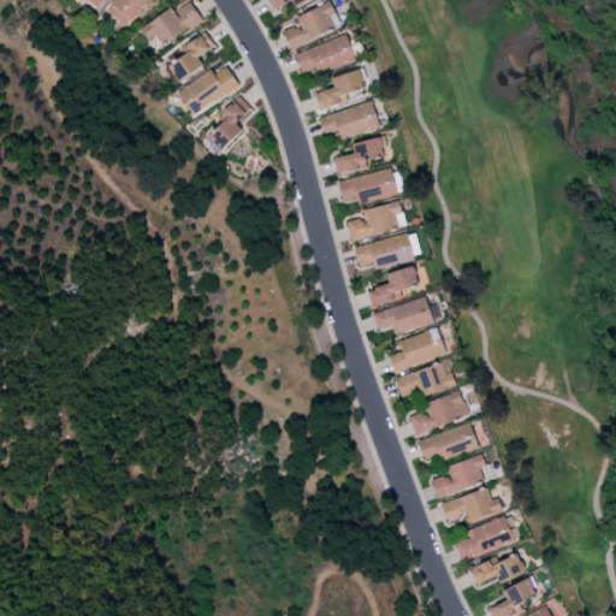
[(112,0),(105,11),(128,27),(146,0),(112,0)]
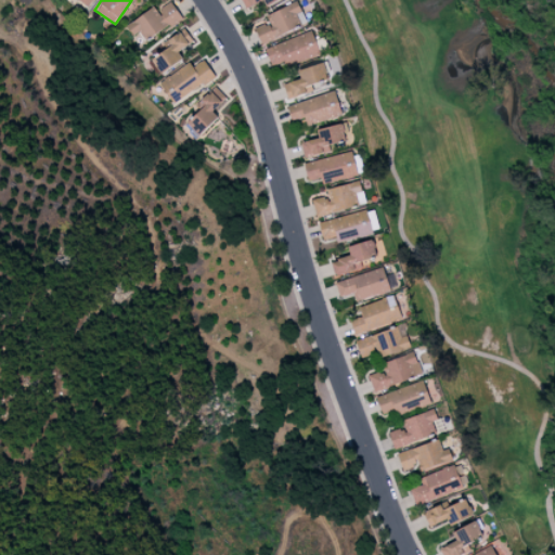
[(240,0),(245,10),(262,0),(265,0),(268,5),(278,0),(240,0)]
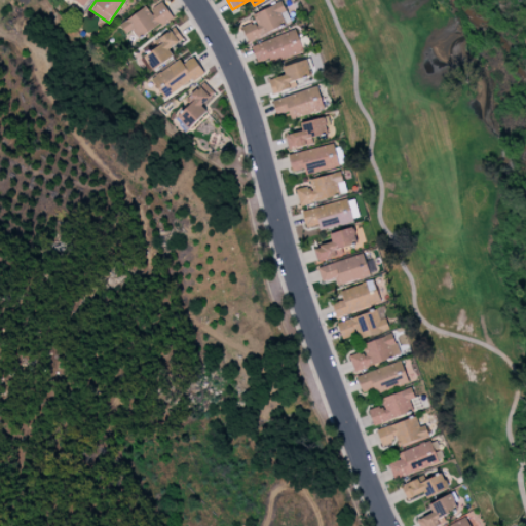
[(252,15),(254,22),(241,28),(249,42),(290,21),(279,1),(252,15)]
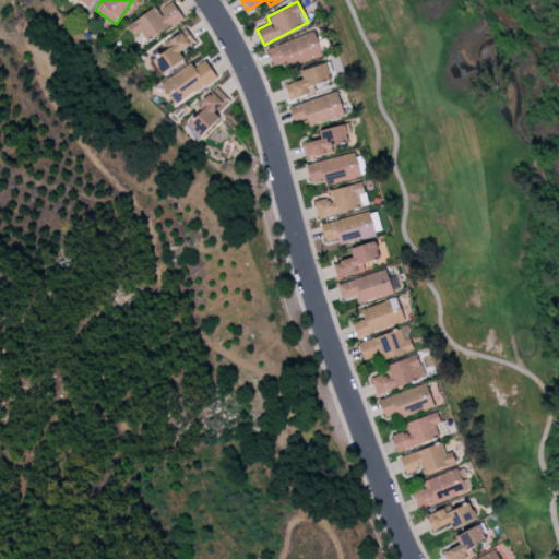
[(146,43),(182,18),(173,2),(158,12),(155,7),(127,25),(133,36),(139,32),(146,43)]
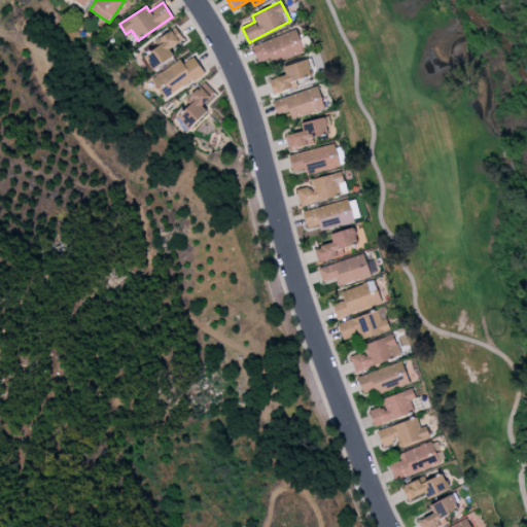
[(160,37),(163,41),(143,55),(152,70),(174,56),(169,49),(183,40),(175,28),(160,37)]
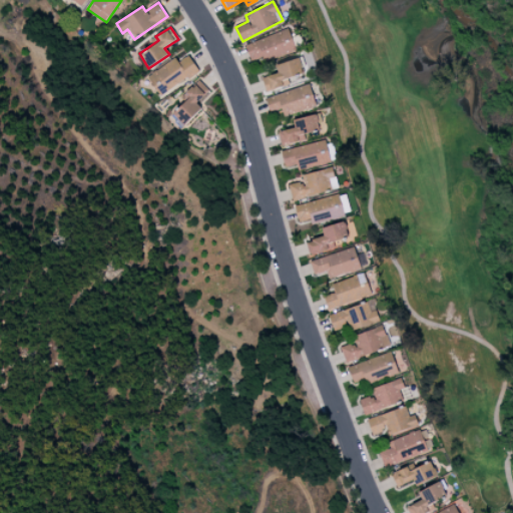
[(296,48),(288,29),(244,45),(252,64),(296,48)]
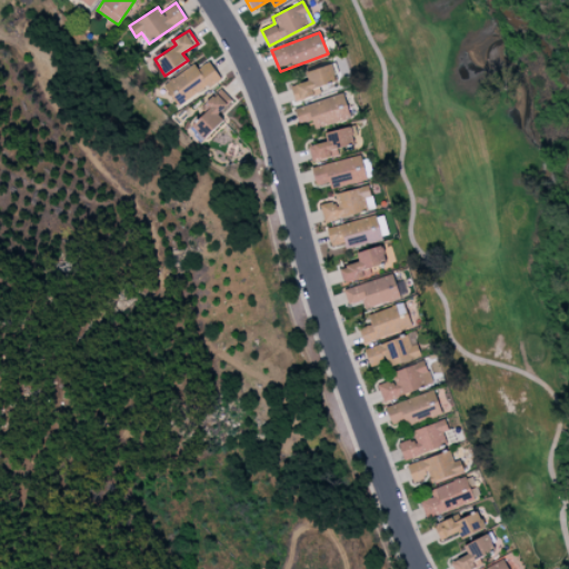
[(163,82),(176,106),(221,81),(209,59),(163,82)]
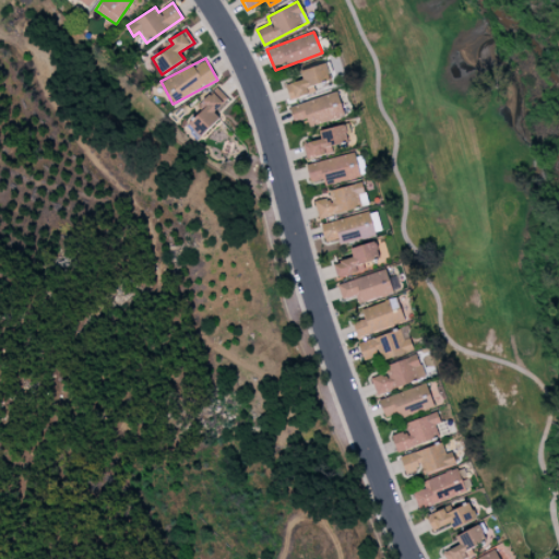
[(288,98),(314,93),(313,85),(329,82),(324,64),(300,69),(302,80),(285,84),(288,98)]
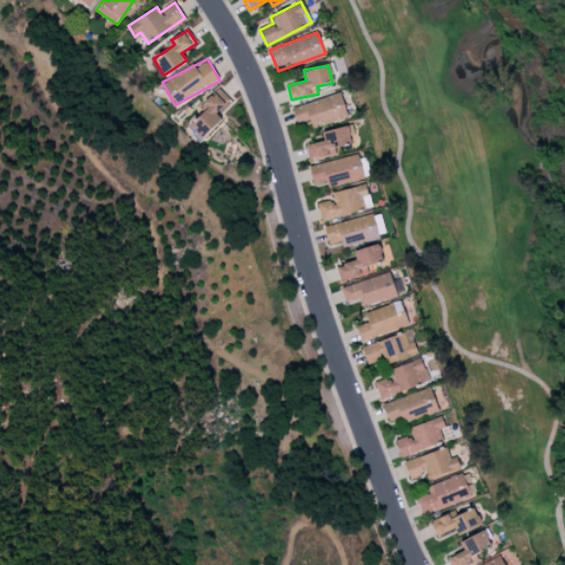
[(201,140),(221,119),(216,114),(228,102),(217,92),(185,125),(201,140)]
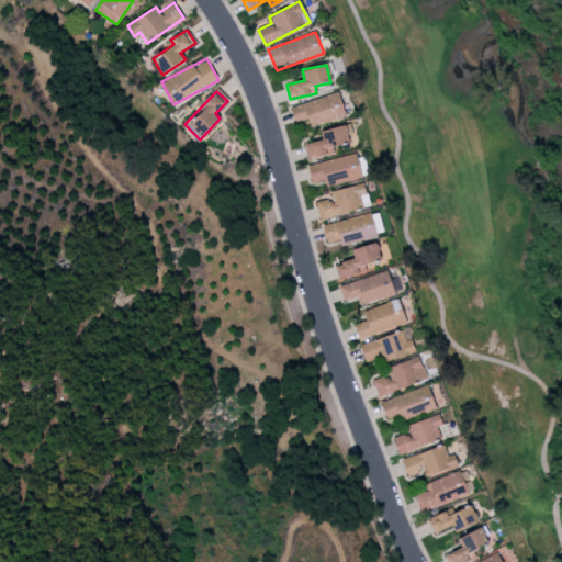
[(311,127),(346,116),(339,92),(291,107),(295,122),(307,119),(311,127)]
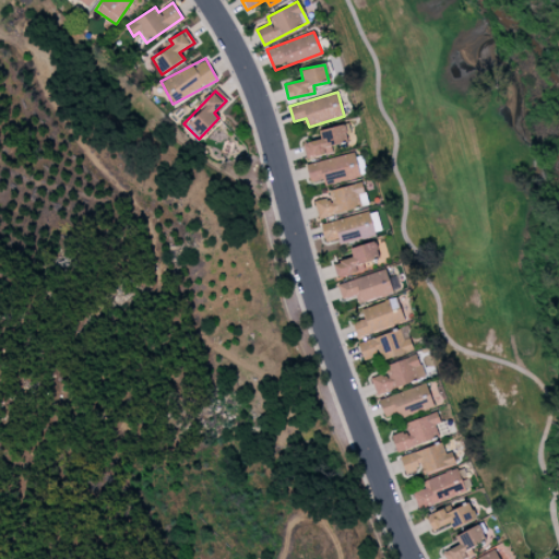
[(332,154),(331,145),(347,143),(345,126),(319,129),(321,140),(302,143),(305,158),(332,154)]
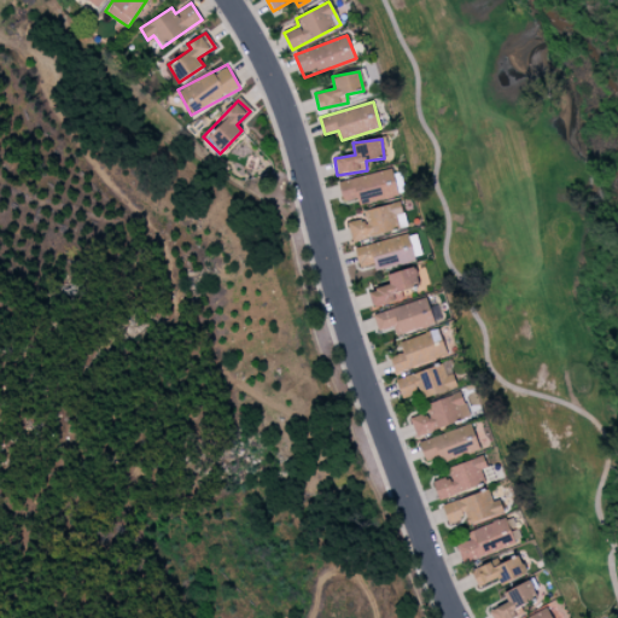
[(357,198),(359,205),(398,194),(391,168),(338,182),(344,202),(357,198)]
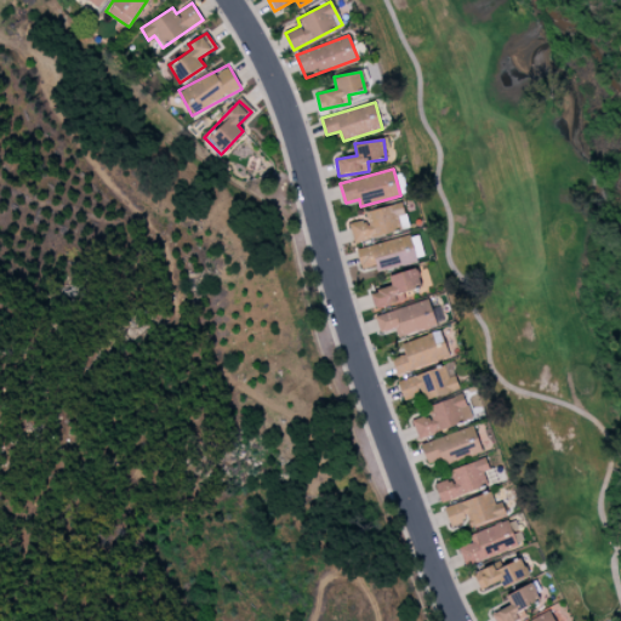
[(364,211),(366,220),(349,224),(354,241),(409,228),(402,203),(364,211)]
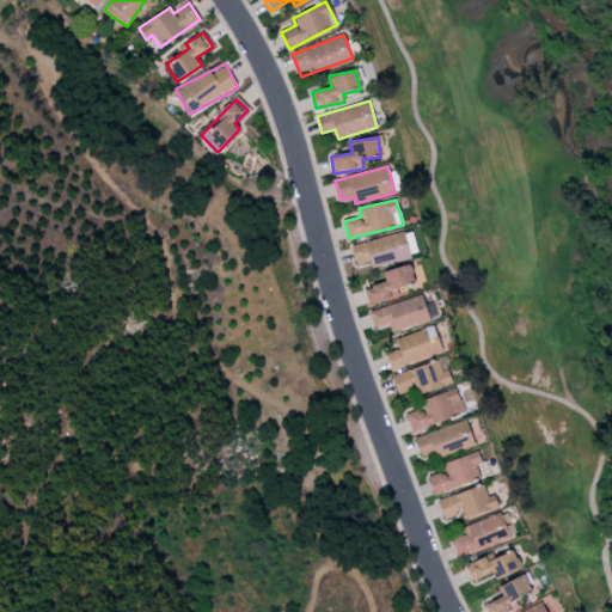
[(350,245),(356,264),(369,261),(371,267),(410,256),(404,232),(350,245)]
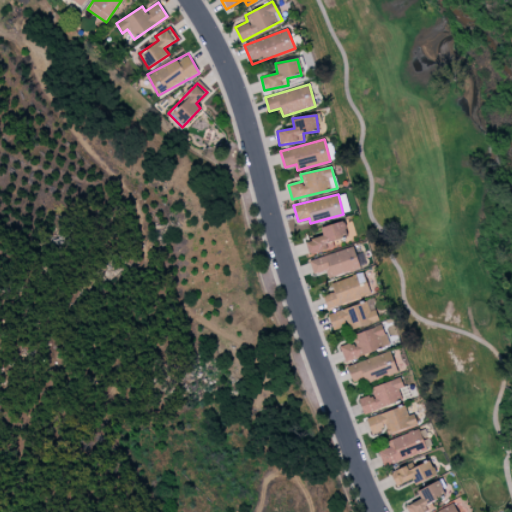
[(308,253),(347,245),(345,237),(354,235),(352,224),(344,226),(343,221),(320,226),(323,237),(306,240),(308,253)]
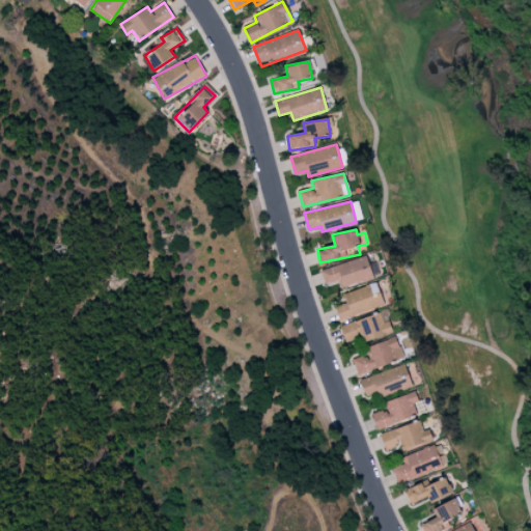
[(340,288),(373,278),(366,255),(320,270),(324,283),(337,279),(340,288)]
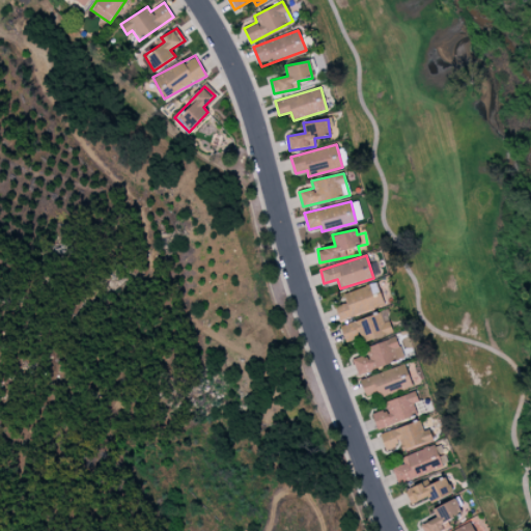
[(343,292),(345,303),(335,306),(338,319),(384,306),(378,282),(343,292)]
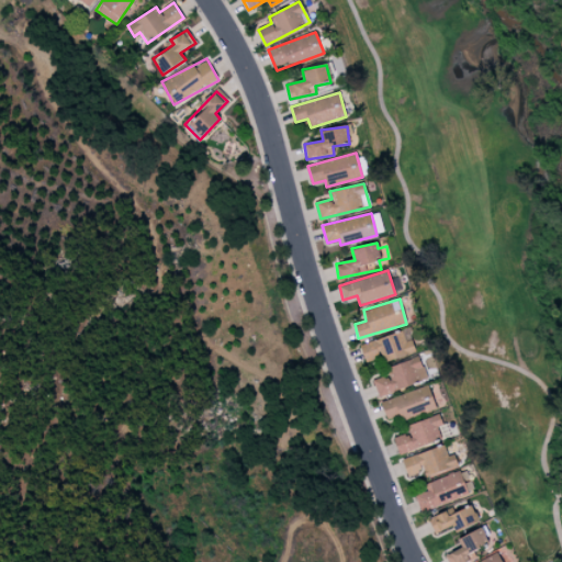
[(416,350),(407,328),(360,346),(366,360),(381,355),(384,362),(416,350)]
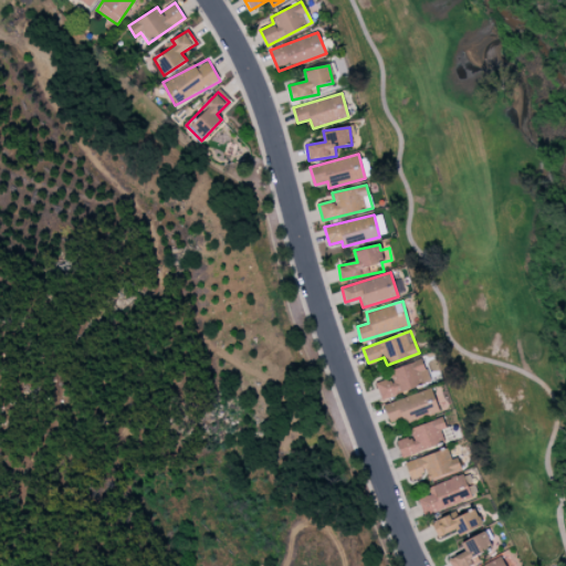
[(430,381),(422,358),(388,370),(390,377),(375,384),(381,399),(430,381)]
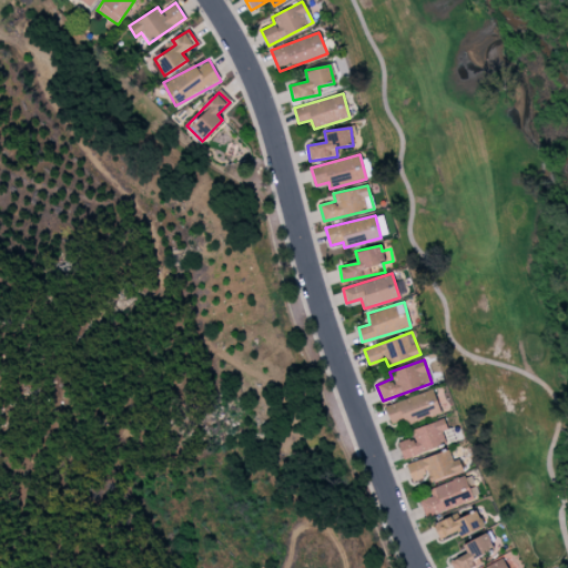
[(442,413),(432,388),(385,408),(392,424),(404,419),(407,426),(442,413)]
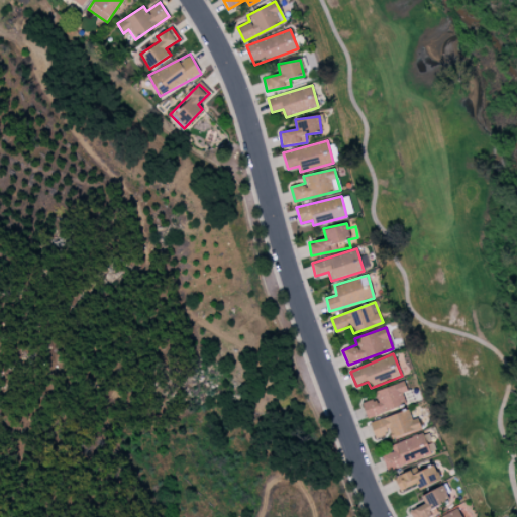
[(374,392),(377,398),(362,404),(367,418),(406,404),(402,393),(407,391),(404,381),(374,392)]
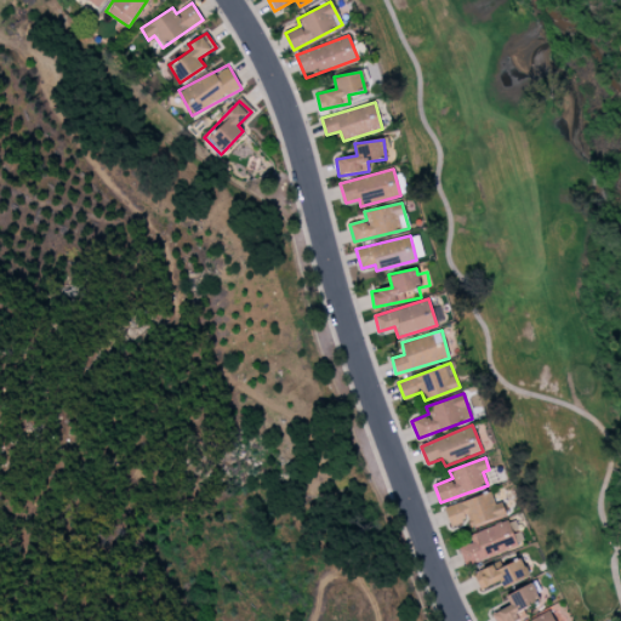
[(450,525),(468,520),(469,527),(506,516),(502,501),(495,503),(491,493),(444,507),(450,525)]
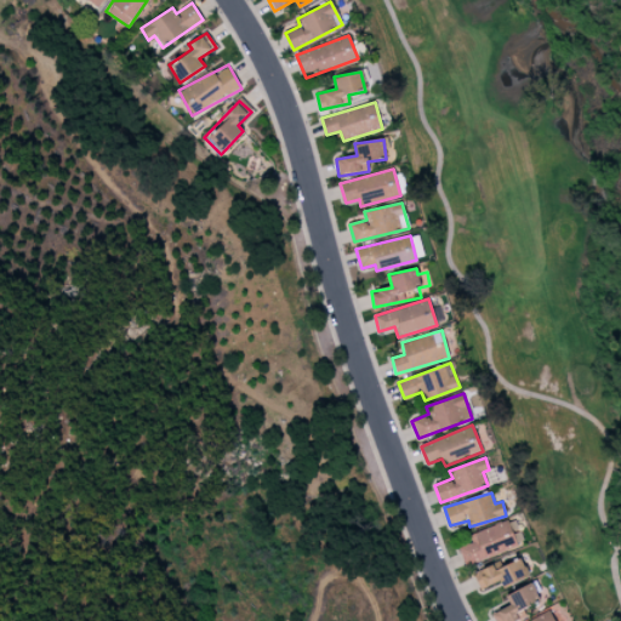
[(518,546),(508,520),(469,534),(473,542),(459,547),(465,565),(518,546)]
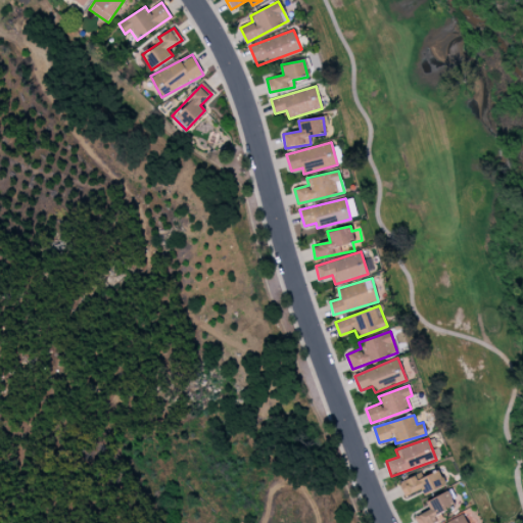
[(445,485),(439,470),(417,479),(415,475),(398,482),(405,496),(421,489),(424,494),(445,485)]
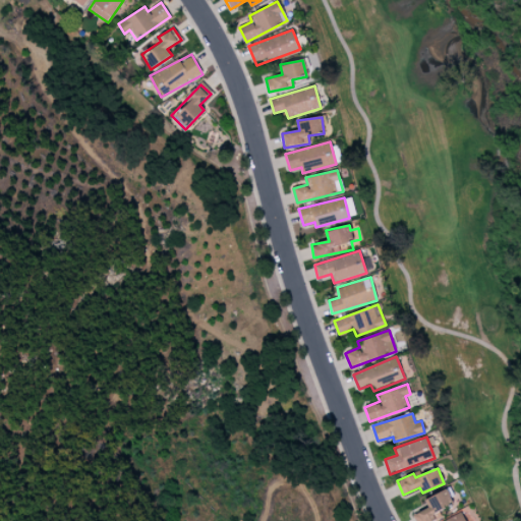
[(424,499),(427,508),(412,514),(414,520),(435,520),(442,518),(439,510),(453,505),(447,489),(424,499)]
